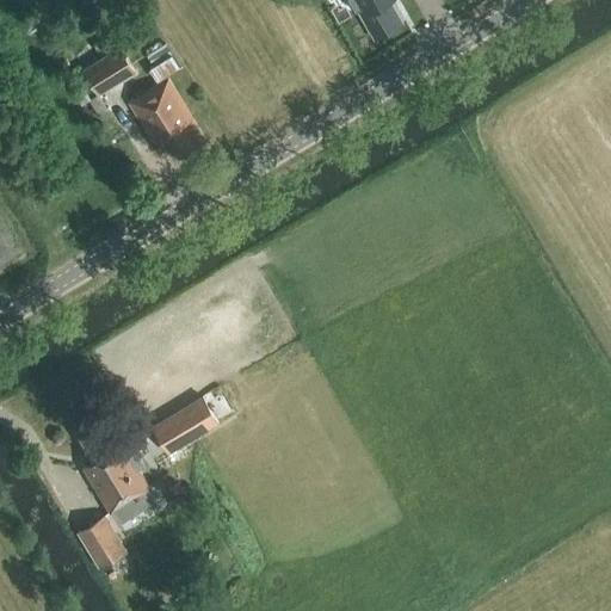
[(350,0),(374,38),(401,22),(388,0),(350,0)]
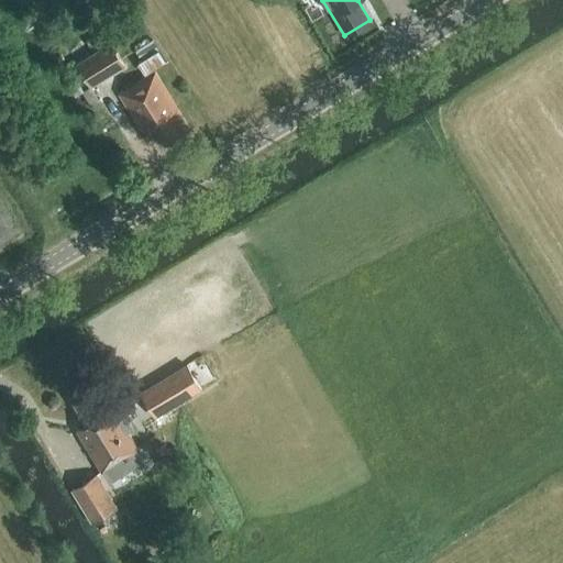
[(123,66),(110,44),(74,66),(87,88),(123,66)]
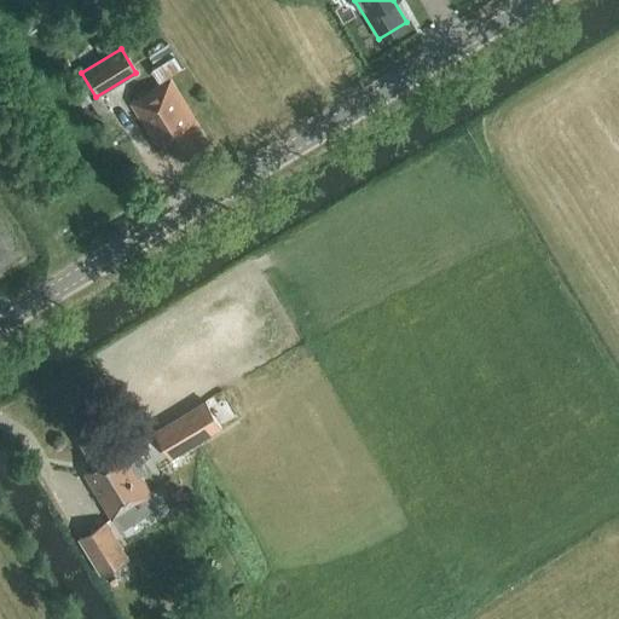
[(180,160),(208,143),(169,81),(131,105),(155,144),(166,138),(180,160)]
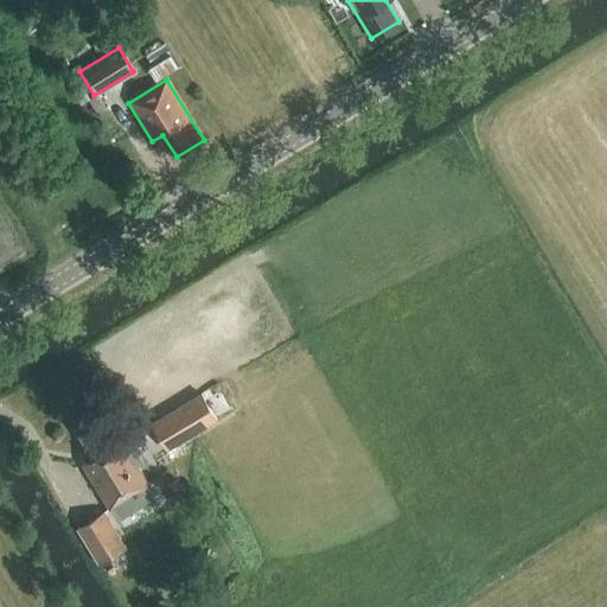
[(202,396),(151,426),(165,452),(216,422),(202,396)]
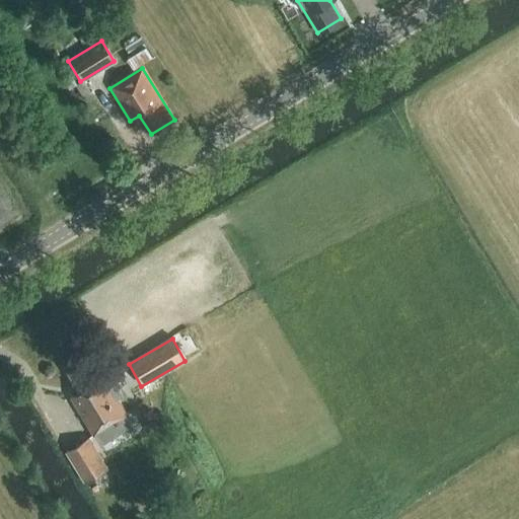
[(92,435),(95,434),(101,444),(132,427),(102,377),(94,382),(83,363),(67,372),(79,392),(70,397),(92,435)]
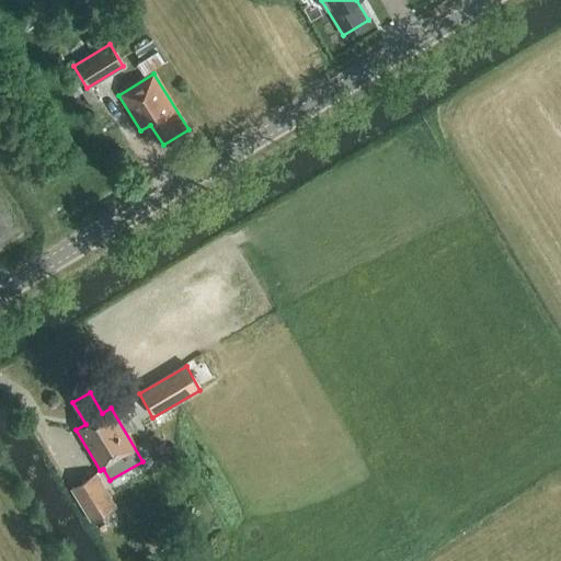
[(90,522),(118,506),(98,472),(70,488),(90,522)]
